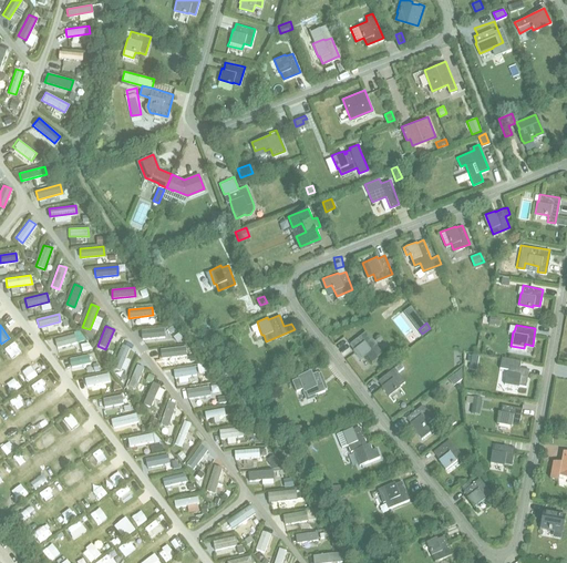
[(164,337),(164,327),(140,330),(141,339),(164,337)]
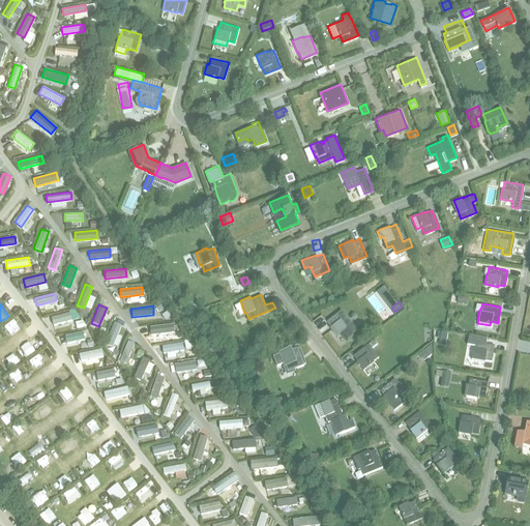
[(342,308),(326,319),(330,324),(329,325),(336,333),(342,329),(347,337),(352,332),(352,331),(357,327),(351,320),(342,308)]
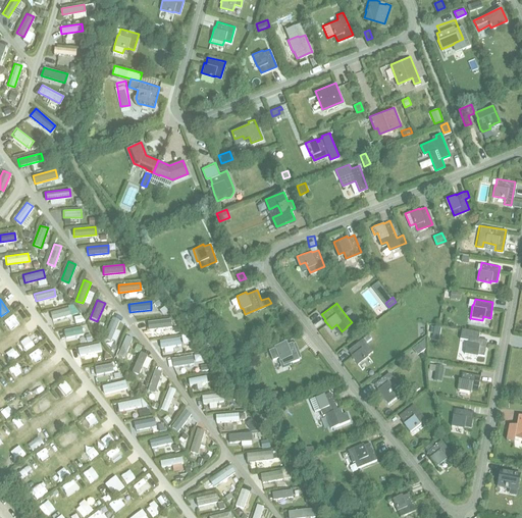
[(9,312),(16,320),(24,313),(17,305),(9,312)]
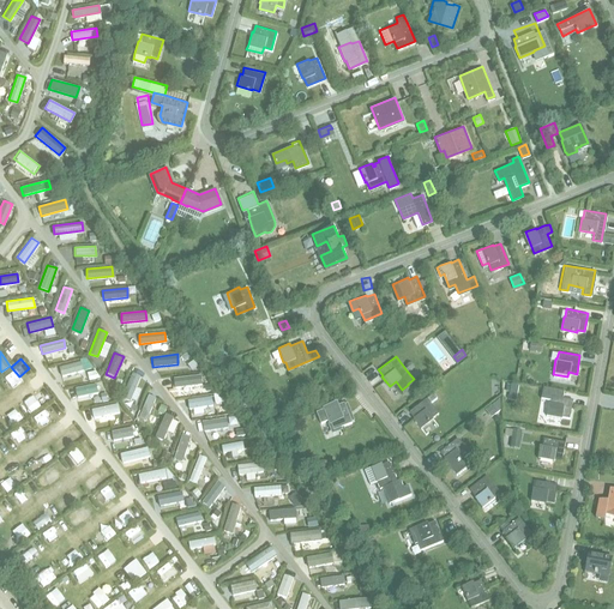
[(82,371),(79,361),(59,366),(61,375),(82,371)]
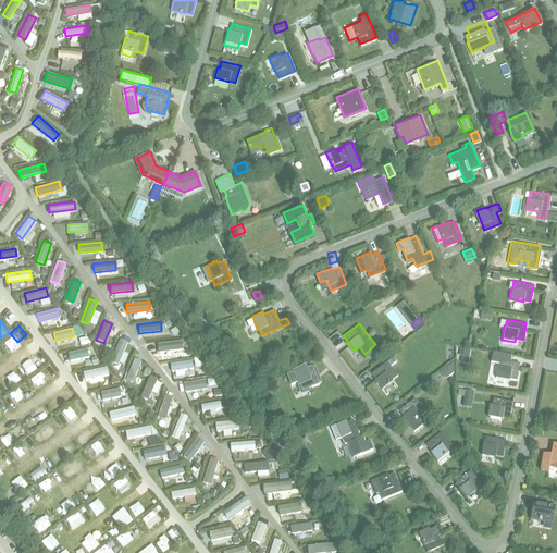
[(390,336),(387,344),(395,345),(397,339),(390,336)]
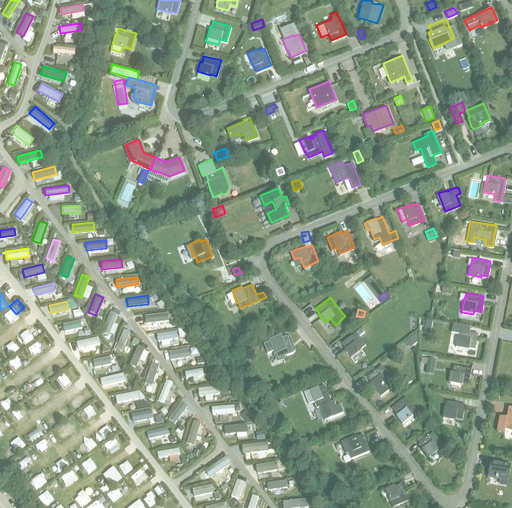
[(116,313),(110,311),(101,331),(107,334),(116,313)]
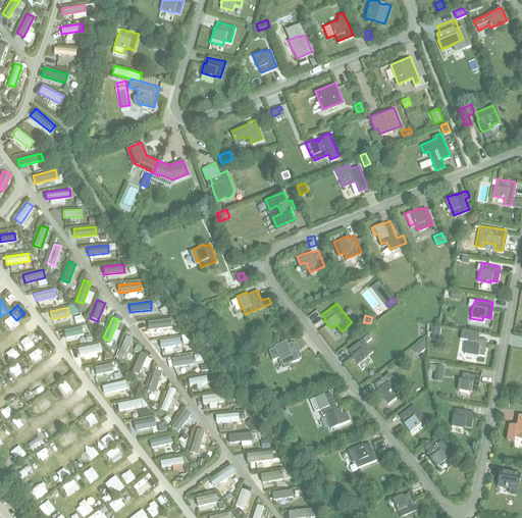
[(170,326),(169,319),(148,321),(149,329),(170,326)]
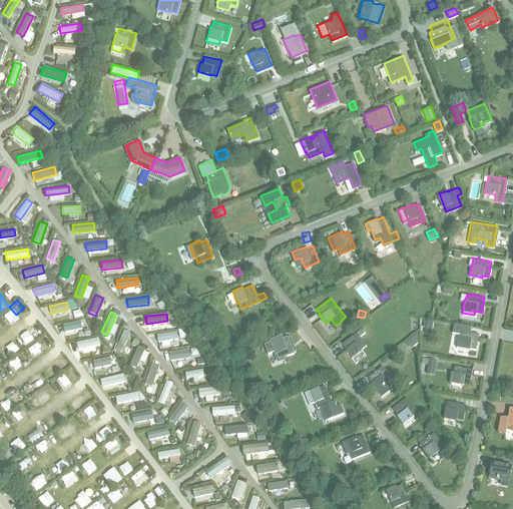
[(81,329),(79,321),(63,324),(65,332),(81,329)]
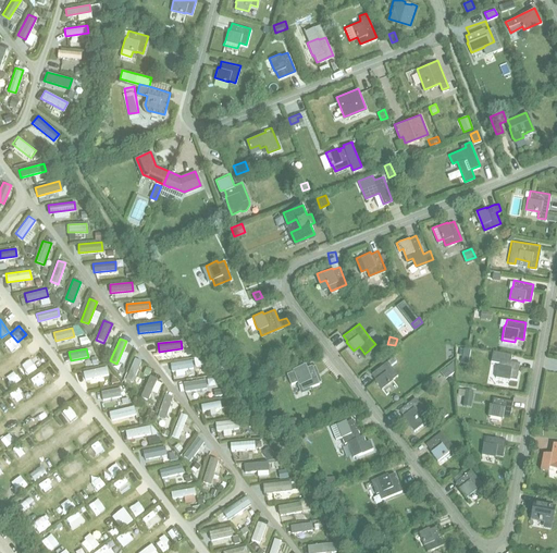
[(493,349),(491,359),(499,361),(499,364),(497,364),(495,375),(509,378),(509,377),(516,378),(519,360),(510,359),(511,353),(493,349)]
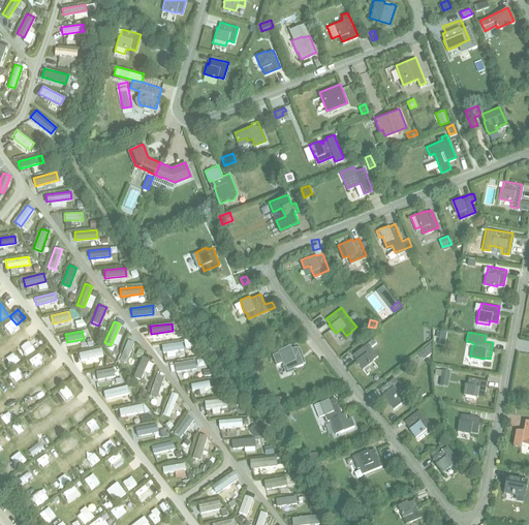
[(24,350),(32,345),(28,337),(20,342),(24,350)]
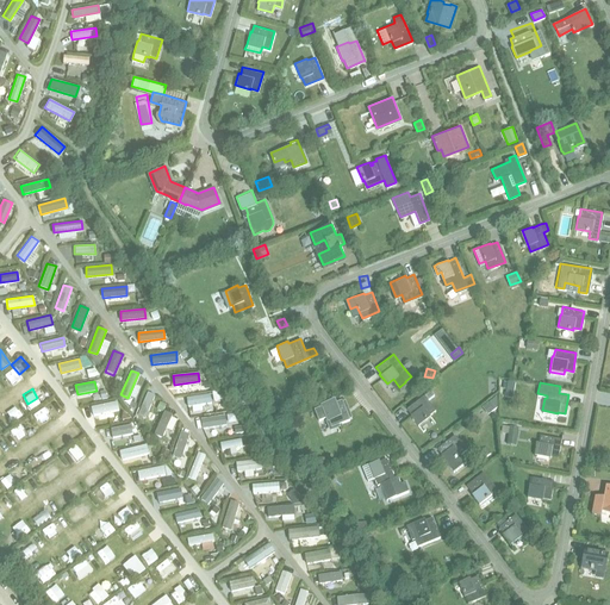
[(423,393),(406,406),(411,412),(410,413),(418,423),(430,415),(429,413),(435,409),(427,398),(434,393),(430,388),(423,393)]
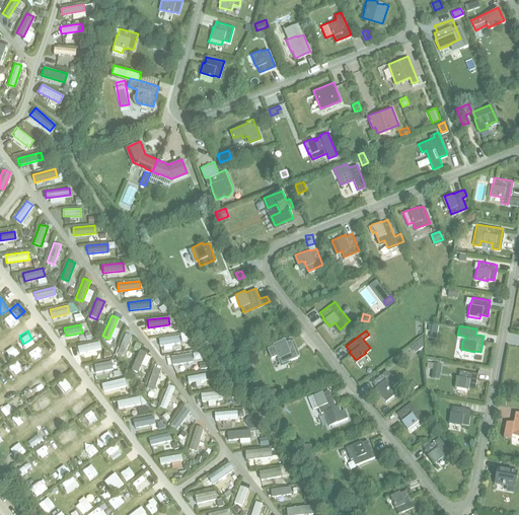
[(132,336),(125,334),(117,353),(123,356),(132,336)]
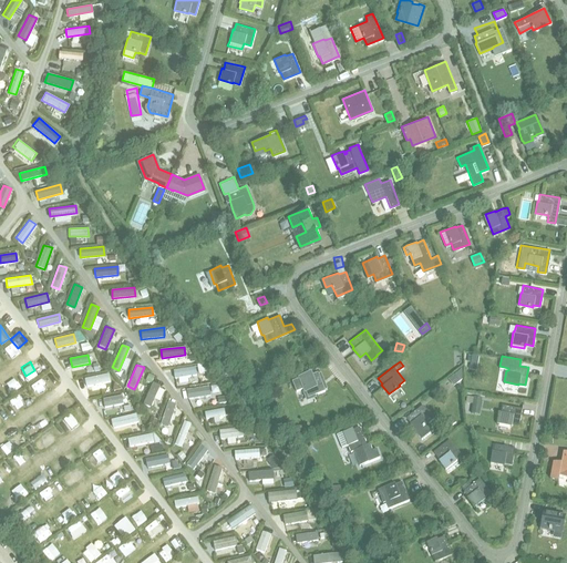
[(196,375),(195,366),(173,369),(174,378),(196,375)]
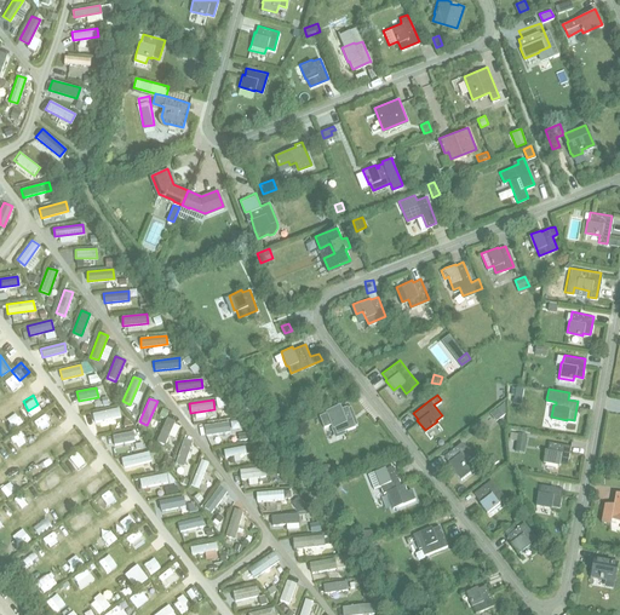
[(355,425),(346,404),(339,407),(338,406),(327,411),(319,414),(323,426),(332,423),(336,432),(355,425)]
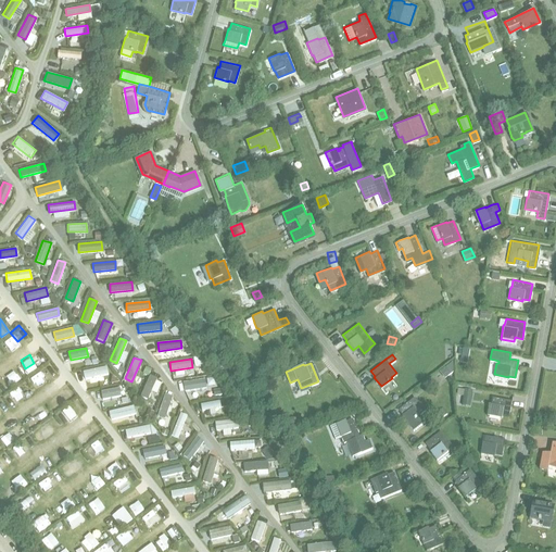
[(37,387),(48,380),(38,365),(27,372),(37,387)]
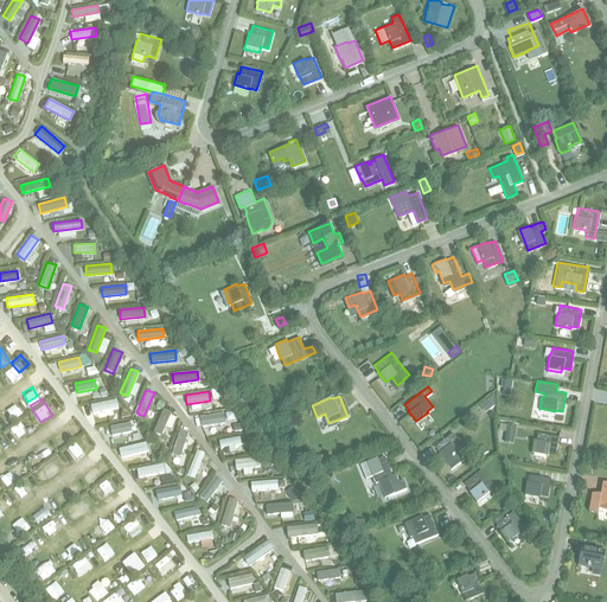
[(117,407),(116,398),(90,404),(91,412),(117,407)]
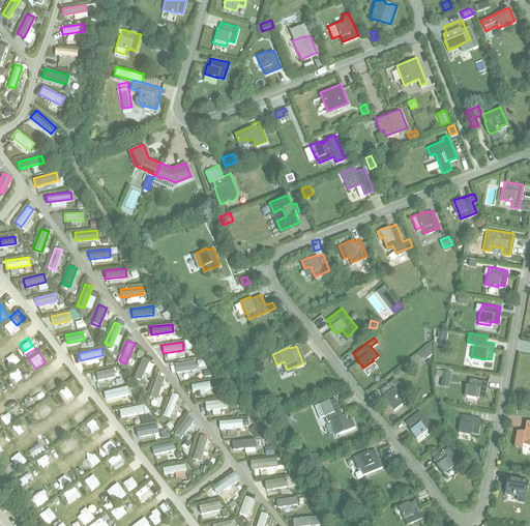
[(0,366),(1,368),(10,362),(5,355),(0,358),(0,366)]
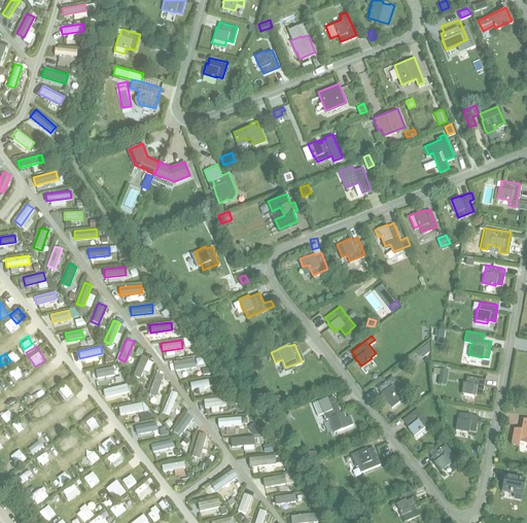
[(148,357),(142,355),(133,374),(140,377),(148,357)]
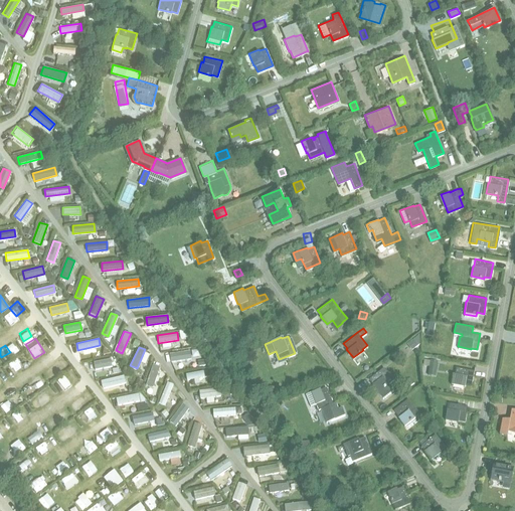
[(204,359),(203,353),(198,354),(197,349),(192,350),(194,361),(204,359)]
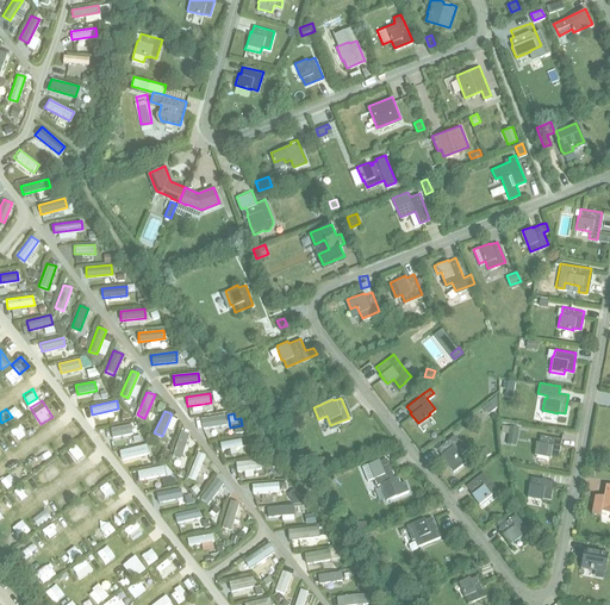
[(225,425),(224,415),(200,418),(201,429),(225,425)]
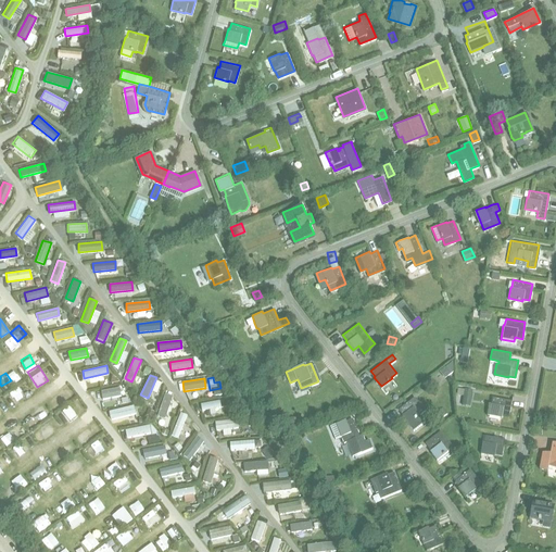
[(9,399),(17,396),(14,385),(5,388),(9,399)]
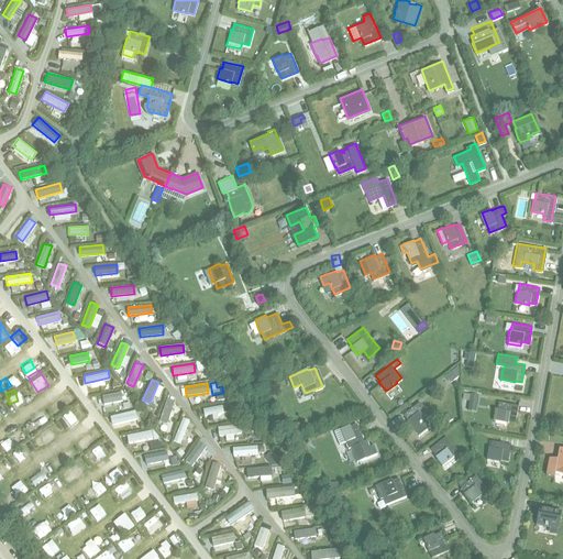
[(471,391),(468,399),(477,401),(478,393),(471,391)]
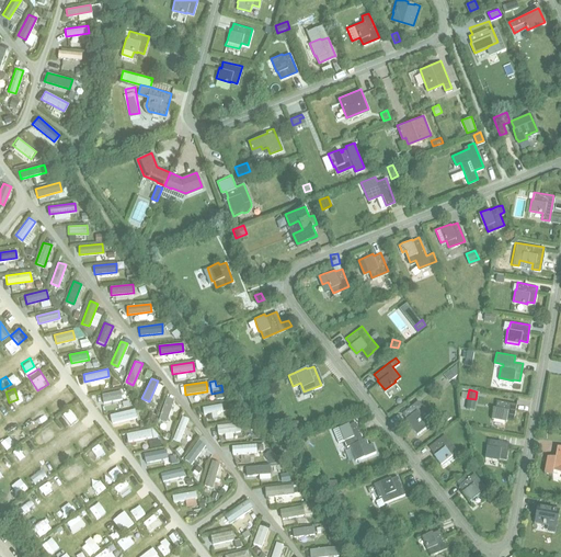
[(53,395),(56,404),(67,399),(64,390),(53,395)]
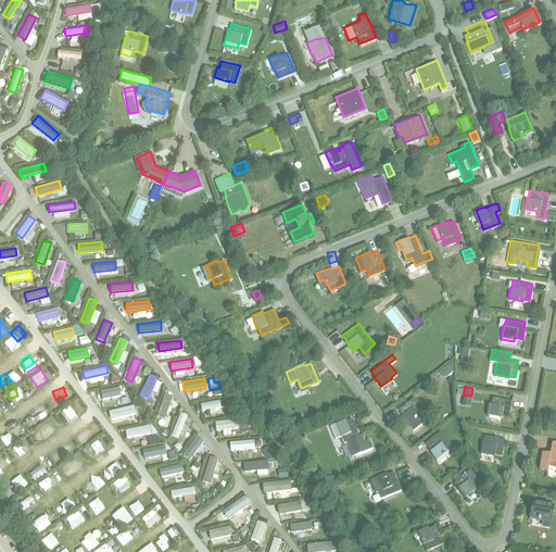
[(121,394),(118,387),(101,390),(102,398),(121,394)]
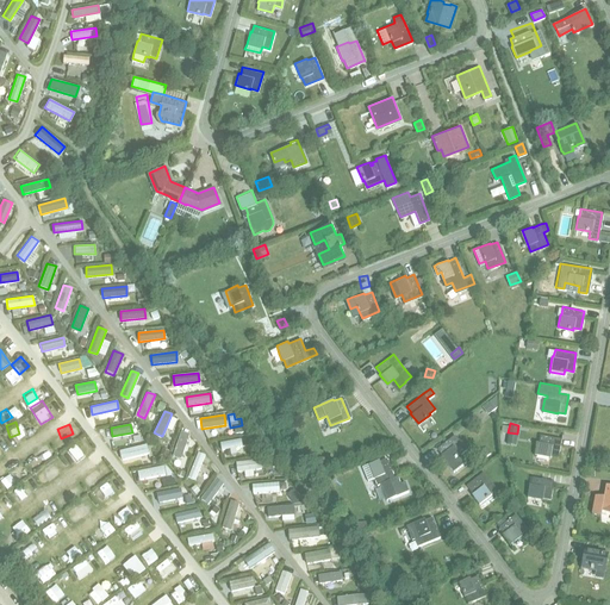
[(190,434),(181,431),(172,456),(181,459),(190,434)]
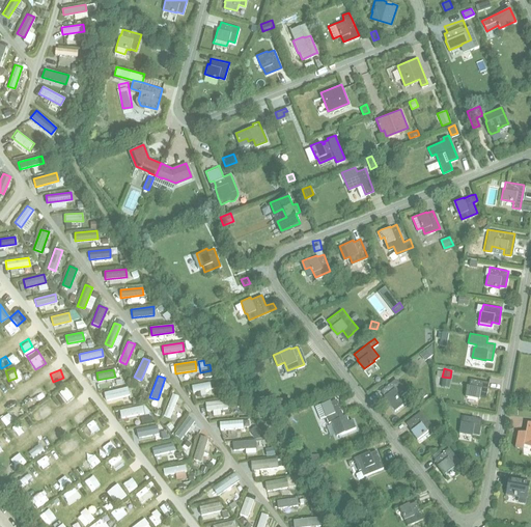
[(404,400),(399,394),(404,390),(395,377),(381,388),(385,393),(383,395),(389,404),(394,409),(404,400)]
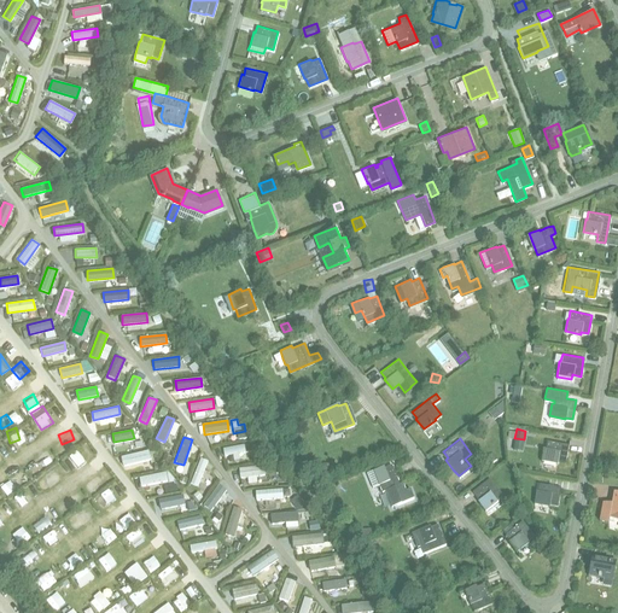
[(564,462),(567,443),(547,439),(546,447),(543,447),(541,459),(557,462),(557,461),(564,462)]
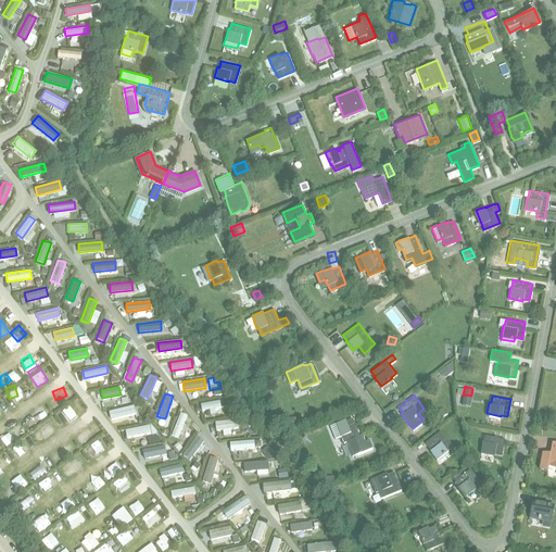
[(220,406),(219,400),(201,403),(202,410),(220,406)]
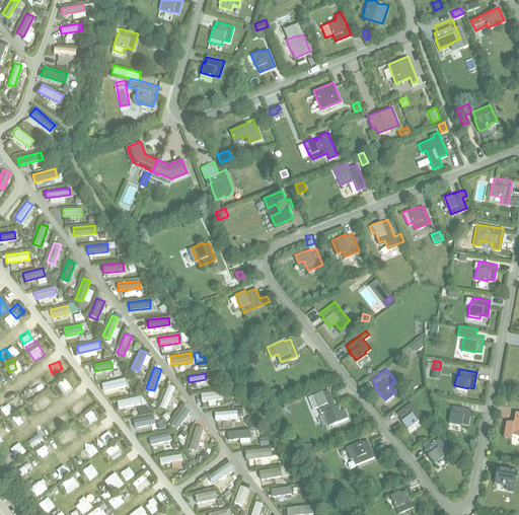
[(59,390),(68,384),(61,374),(52,379),(59,390)]
